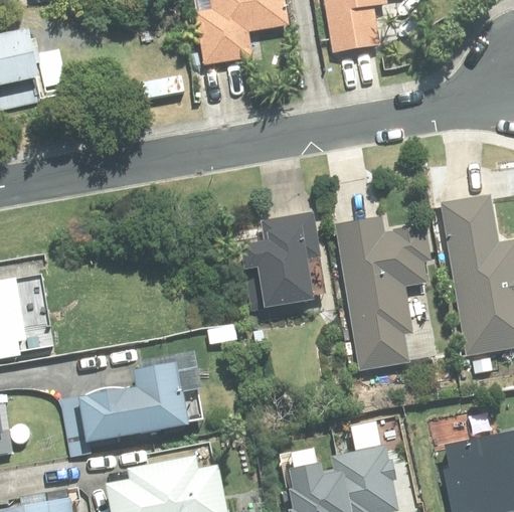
[(209,0),(211,9),(194,12),(203,63),(252,55),(248,31),(288,24),(284,0),(209,0)]
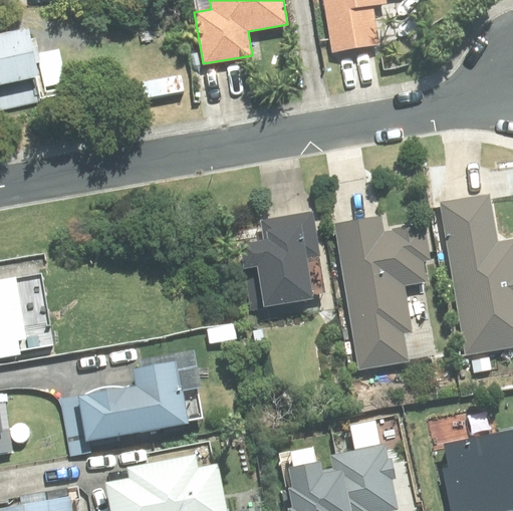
[(322,0),(331,51),(378,43),(372,5),(387,3),(386,0),(322,0)]
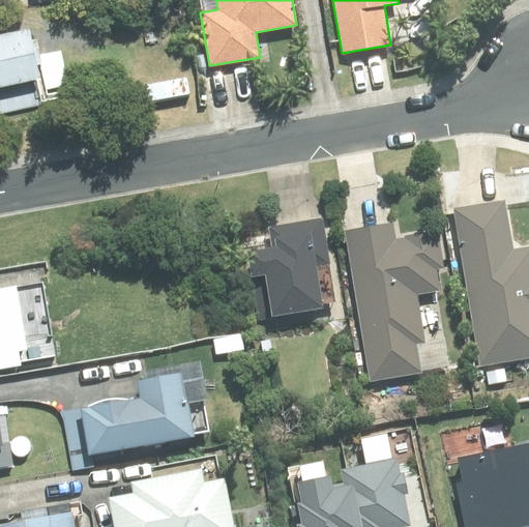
[(23,30),(0,35),(0,111),(70,95),(69,89),(47,94),(46,89),(68,84),(60,51),(38,55),(34,39),(26,41),(23,30)]
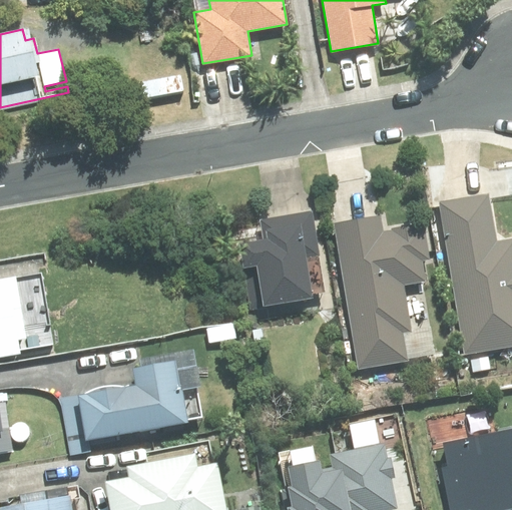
[(511,237),(495,241),(488,193),(438,201),(464,354),(511,345),(511,237)]
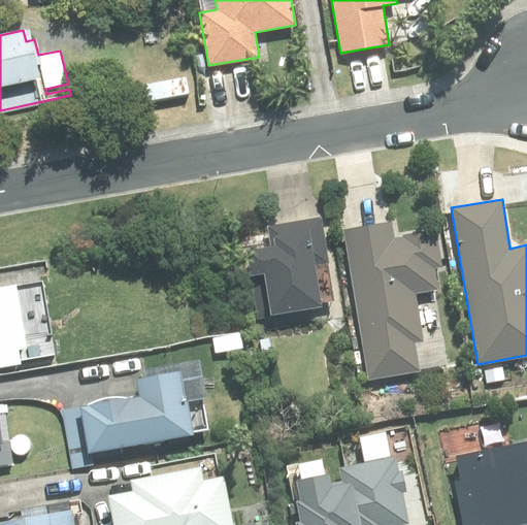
[(320,219),(267,227),(270,250),(244,253),(249,277),(251,277),(257,319),(319,308),(313,264),(327,262),(320,219)]
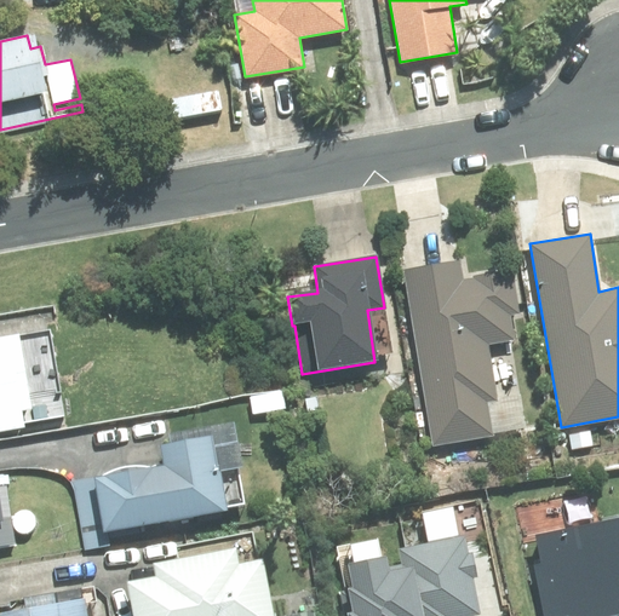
[(459,259),(403,269),(433,445),(492,436),(487,401),(496,401),(486,343),(513,338),(509,314),(517,312),(510,269),(473,276),(473,277),(462,278),(459,259)]
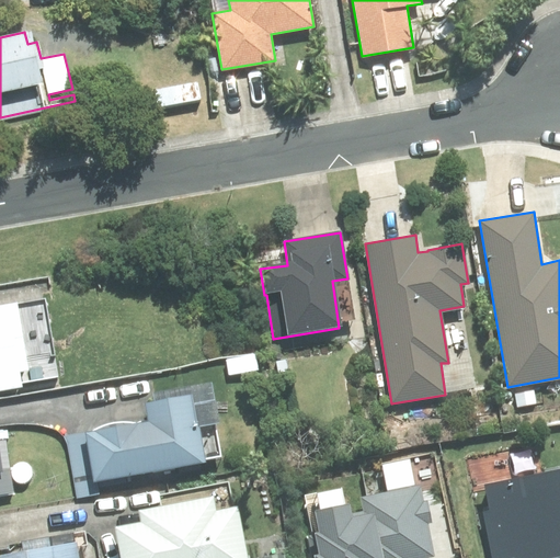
[(0,307),(0,390),(22,387),(20,373),(27,372),(15,305),(0,307)]
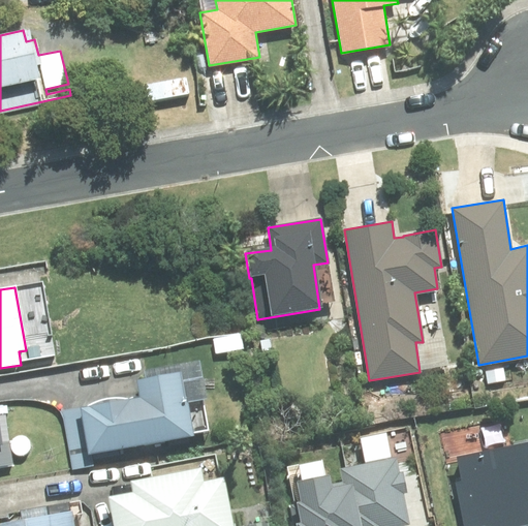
[(81,416),(64,420),(69,454),(87,452),(87,456),(191,438),(185,405),(204,401),(197,366),(145,374),(146,380),(135,381),(138,400),(80,410),(81,416)]
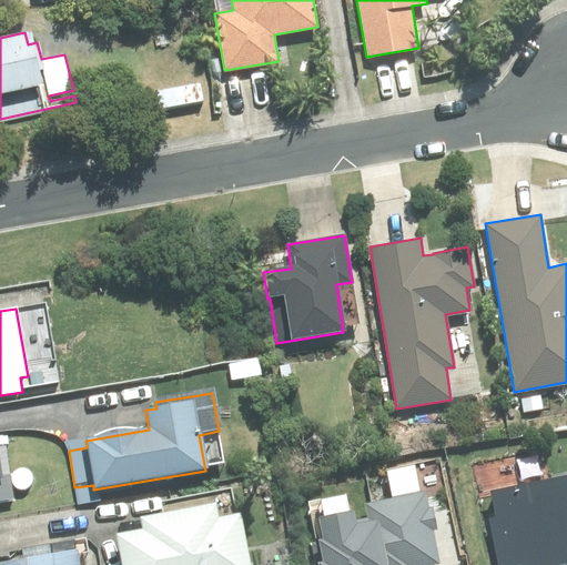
[(4,445),(0,445),(0,498),(12,498),(4,445)]
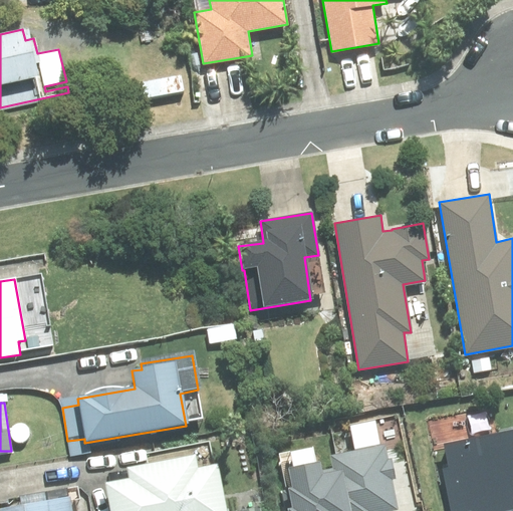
[(223,510),(215,466),(196,470),(193,457),(126,470),(129,480),(103,485),(107,510),(223,510)]
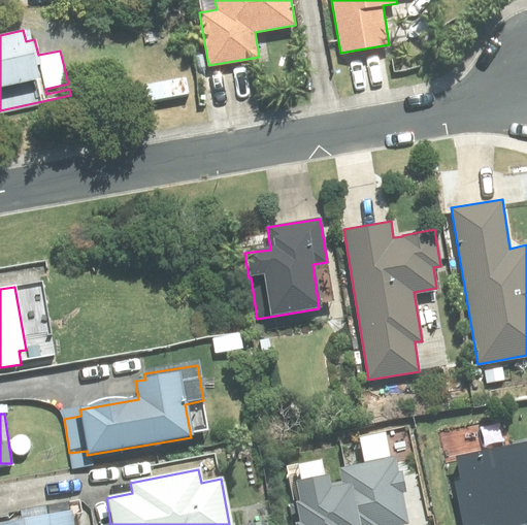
[(71,524),(70,513),(0,524),(71,524)]
